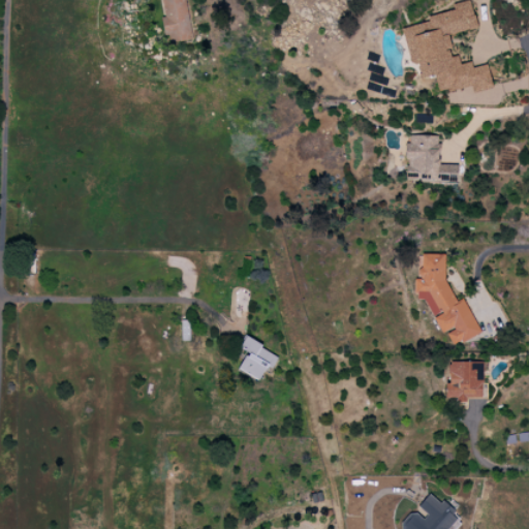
[(160,0),(163,16),(160,17),(163,34),(169,33),(170,42),(191,38),(184,0),(160,0)]
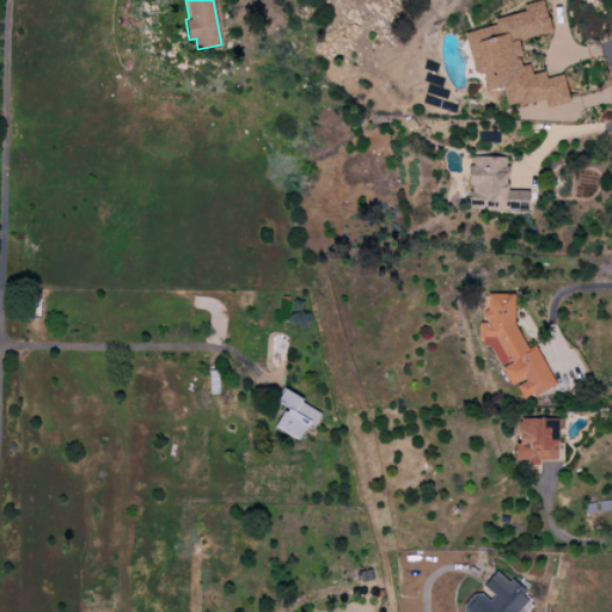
[(464,32),(495,24),(494,19),(525,11),(522,4),(537,0),(542,0),(551,32),(542,35),(540,31),(518,38),(521,55),(514,56),(515,59),(518,57),(520,65),(527,63),(531,74),(544,71),(546,78),(562,74),(569,101),(546,108),(544,98),(516,106),(515,102),(506,105),(501,86),(484,91),(483,86),(487,85),(483,72),(479,73),(473,71),(472,68),(473,66),(464,32)]
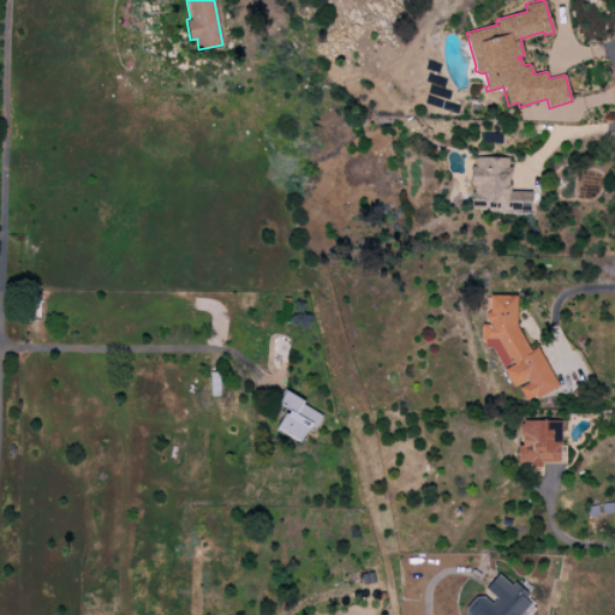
[(509,157),(472,156),(472,185),(472,209),(531,209),(531,191),(508,190),(509,157)]
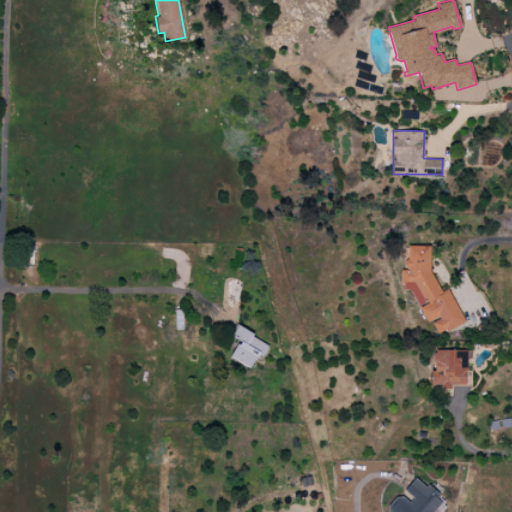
[(465,321),(448,290),(440,290),(430,270),(430,246),(408,245),(408,259),(403,261),(407,270),(400,270),(400,283),(404,289),(409,289),(418,306),(427,323),(431,321),(436,332),(446,332),(465,321)]
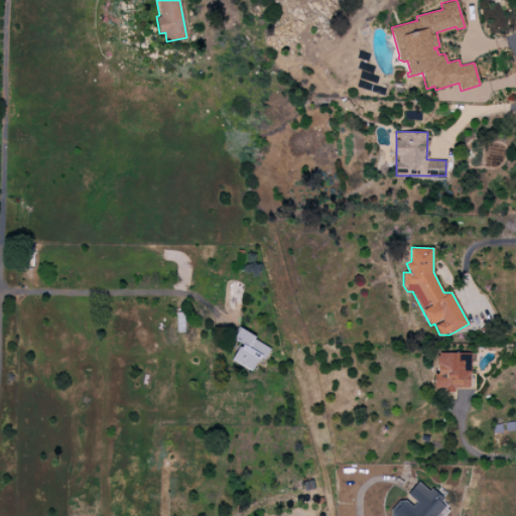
[(238,330),(233,340),(241,343),(232,361),(255,372),(268,345),(238,330)]
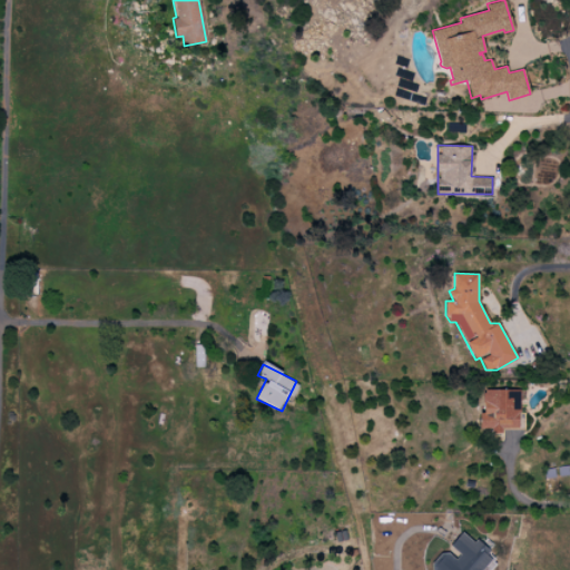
[(520,390),(483,389),(483,413),(480,413),(479,431),(502,431),(502,429),(523,429),(523,415),(519,415),(520,390)]
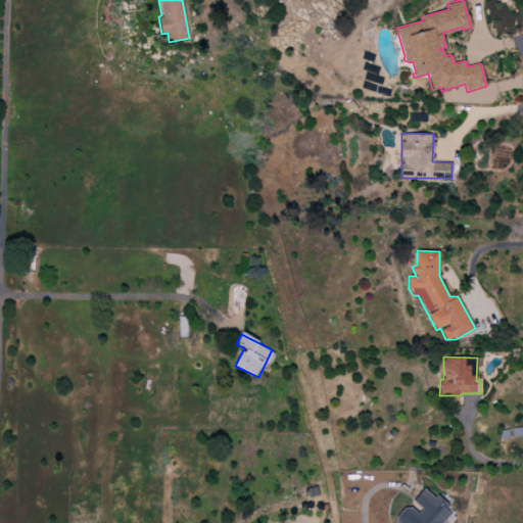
[(397,522),(448,522),(455,517),(446,510),(449,507),(425,486),(411,504),(410,503),(394,520),(397,522)]
